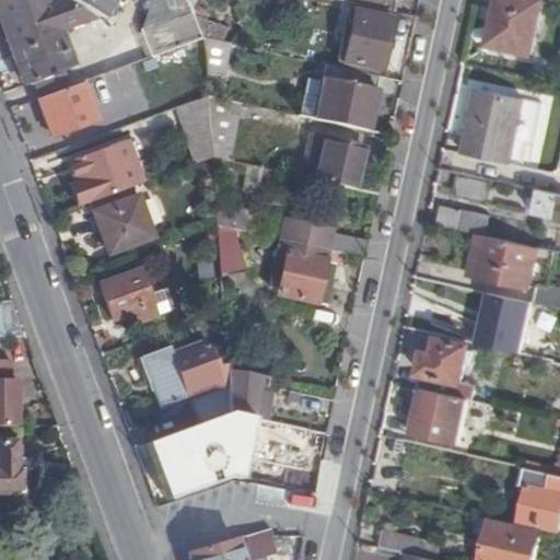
[(0,0),(0,19),(25,85),(31,83),(60,70),(71,67),(57,30),(90,18),(100,0),(0,0)]
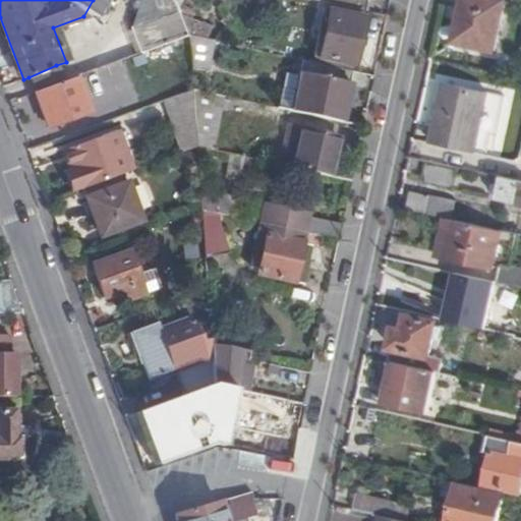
[(176,8),(172,0),(137,0),(130,26),(176,8)]
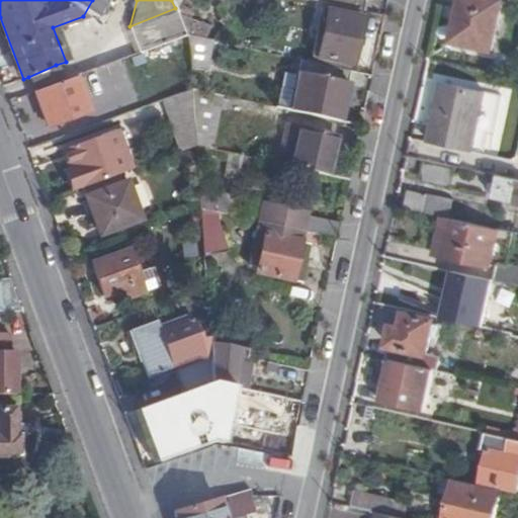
[(314,0),(363,10),(364,0),(314,0)]
